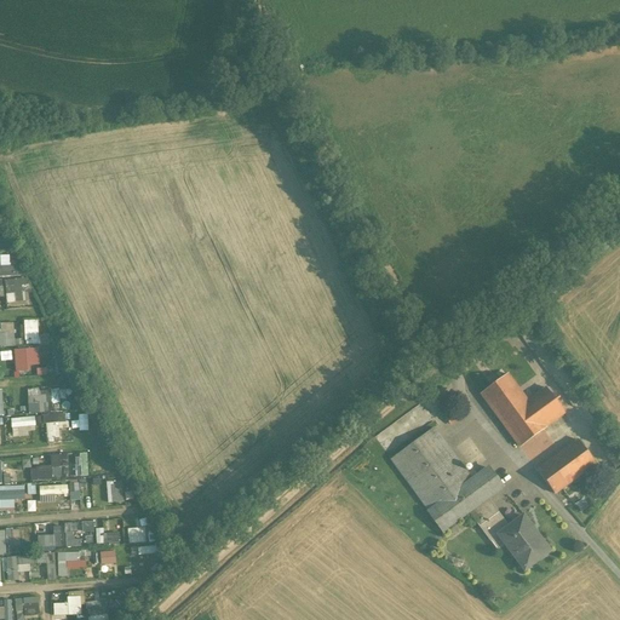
[(0,250),(0,292),(5,292),(6,303),(23,302),(22,283),(24,283),(23,265),(11,265),(10,253),(1,254),(0,250)]
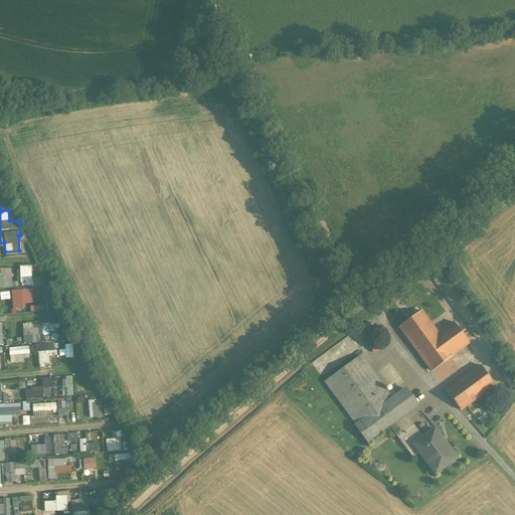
[(32,284),(32,266),(20,266),(21,285),(32,284)]
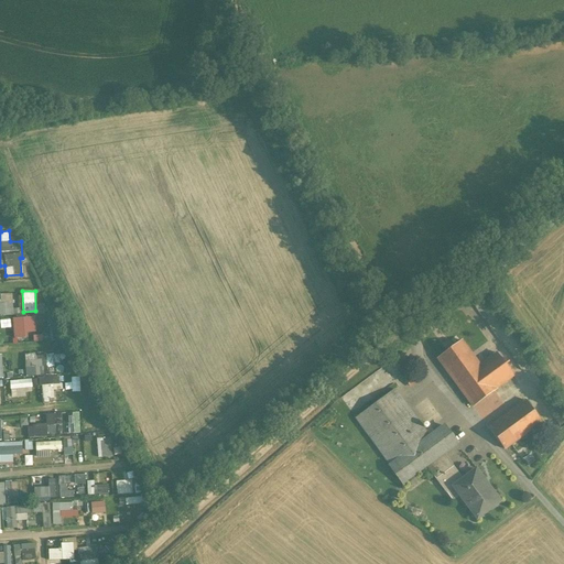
[(13,293),(1,294),(1,302),(0,302),(0,315),(14,314),(13,293)]
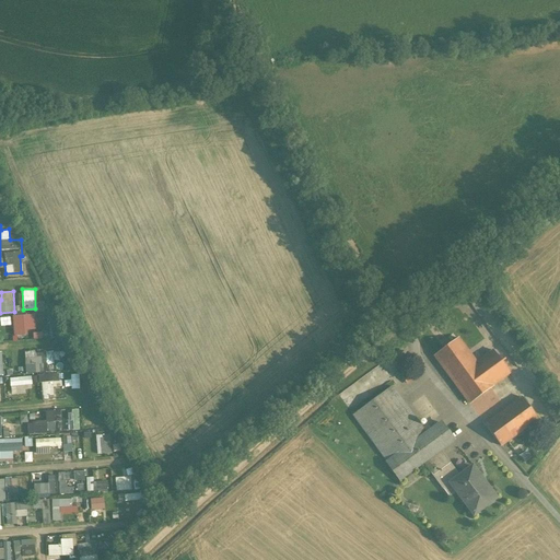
[(14,336),(27,335),(27,330),(36,329),(35,314),(12,315),(14,336)]
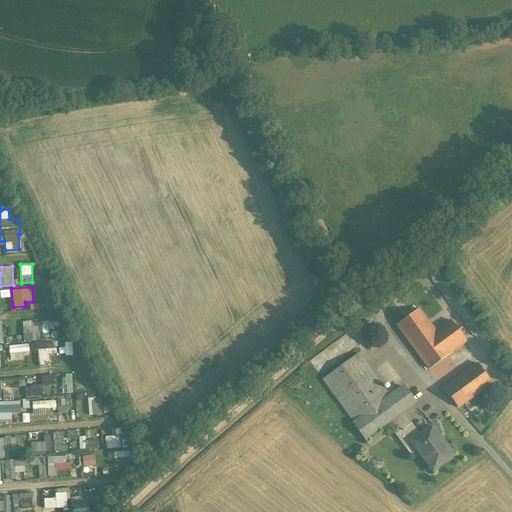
[(440,325),(433,329),(419,309),(397,325),(429,369),(451,353),(451,352),(466,341),(451,321),(442,327),(440,325)]
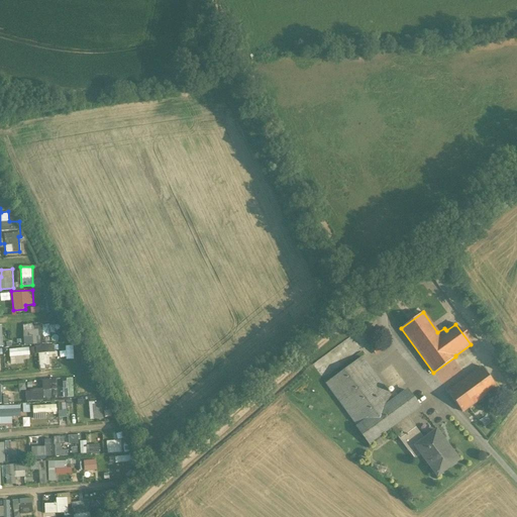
[(26,343),(49,341),(48,332),(57,331),(57,323),(25,325),(26,343)]
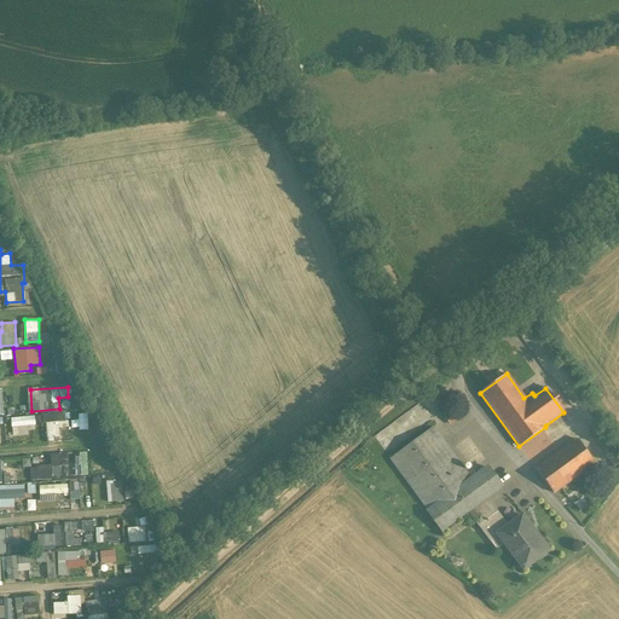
[(456,409),(445,417),(451,426),(462,417),(456,409)]
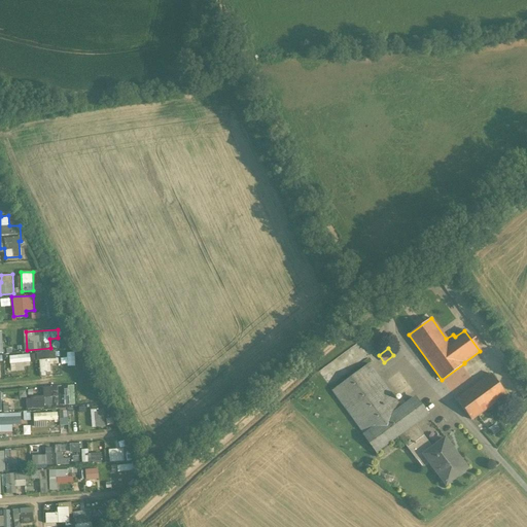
[(39,374),(51,373),(50,365),(60,364),(59,351),(38,352),(39,374)]
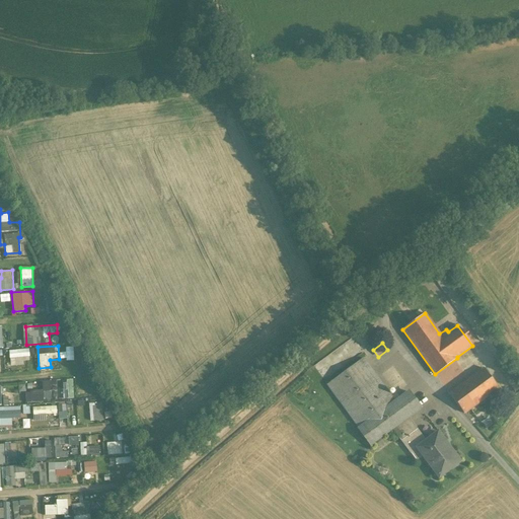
[(24,364),(33,364),(33,349),(24,349),(24,364)]
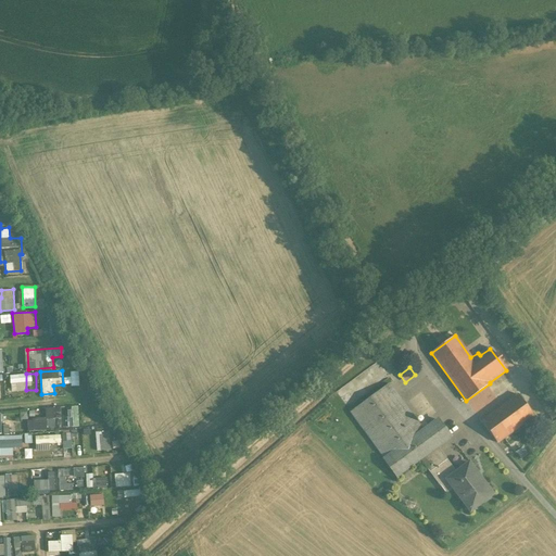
[(422,430),(389,384),(351,413),(397,476),(420,459),(437,446),(450,438),(437,420),(422,430)]
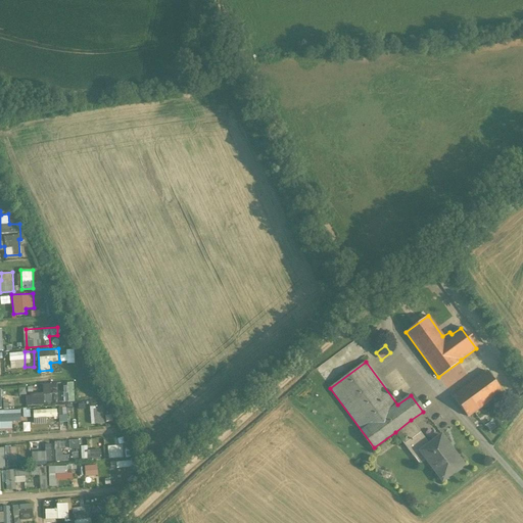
[(487,372),(453,397),(468,417),(502,391),(487,372)]
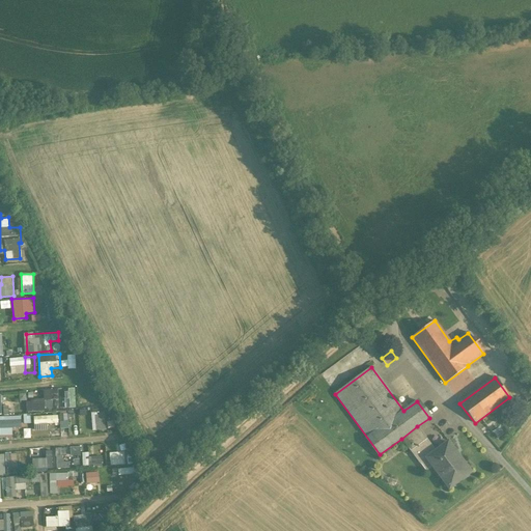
[(27,400),(27,411),(59,409),(58,388),(44,389),(44,398),(33,399),(33,392),(21,393),(21,401),(27,400)]
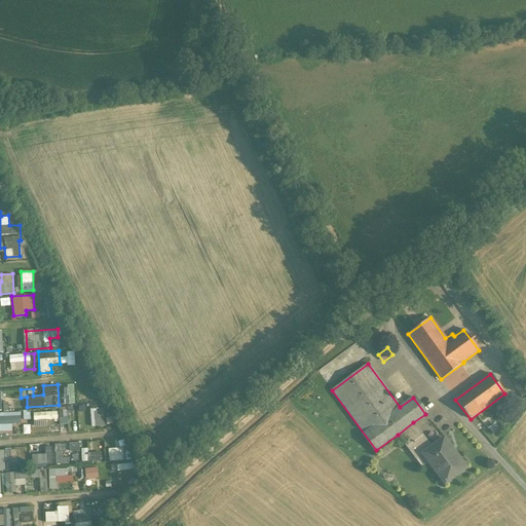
[(75,403),(74,384),(65,384),(66,404),(75,403)]
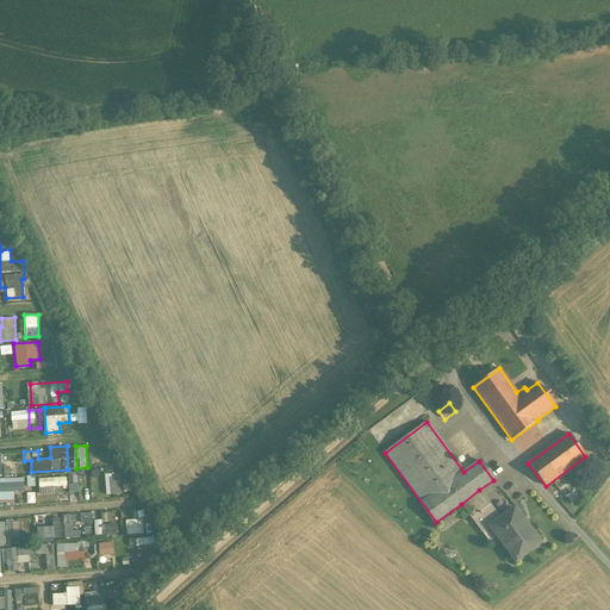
[(120,472),(105,473),(106,495),(123,493),(120,472)]
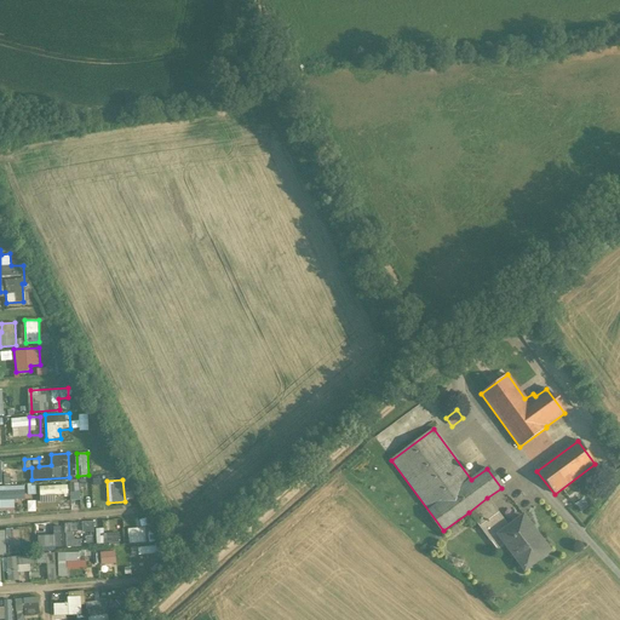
[(487,498),(469,512),(478,527),(498,512),(487,498)]
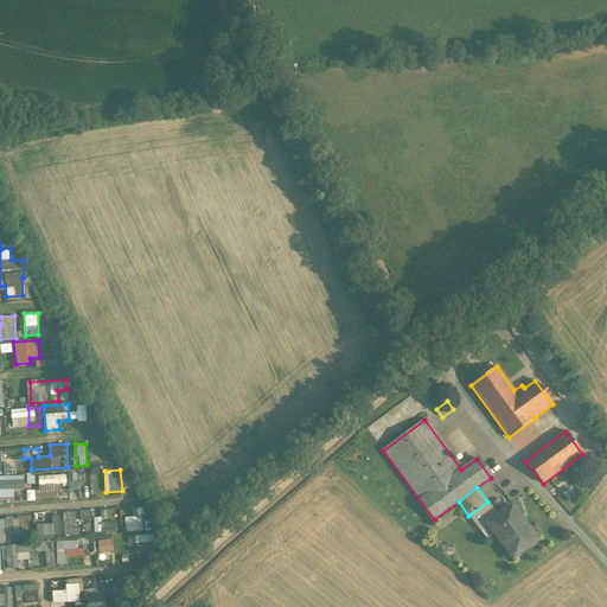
[(498,516),(487,502),(468,516),(480,530),(489,524),(496,535),(499,532),(508,543),(504,545),(513,557),(537,540),(512,506),(498,516)]
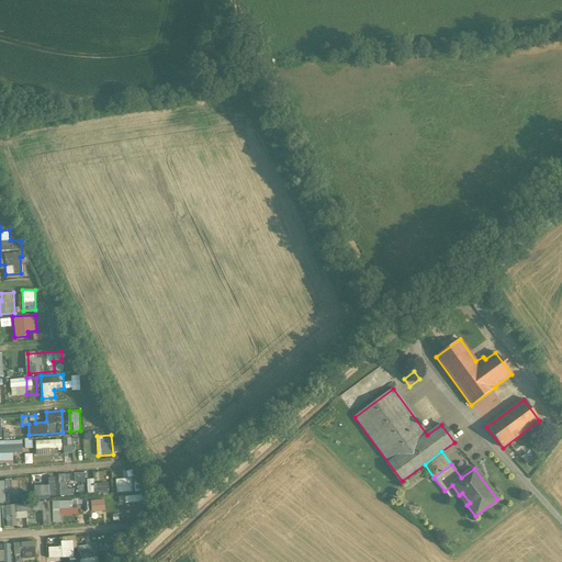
[(85,472),(75,473),(76,482),(86,481),(85,472)]
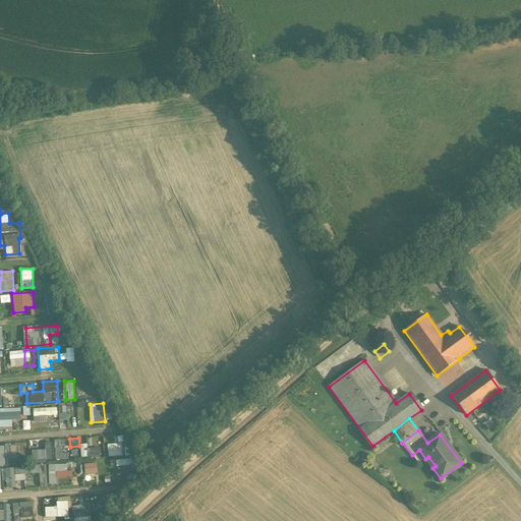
[(52,460),(51,443),(45,443),(46,450),(32,450),(33,461),(52,460)]
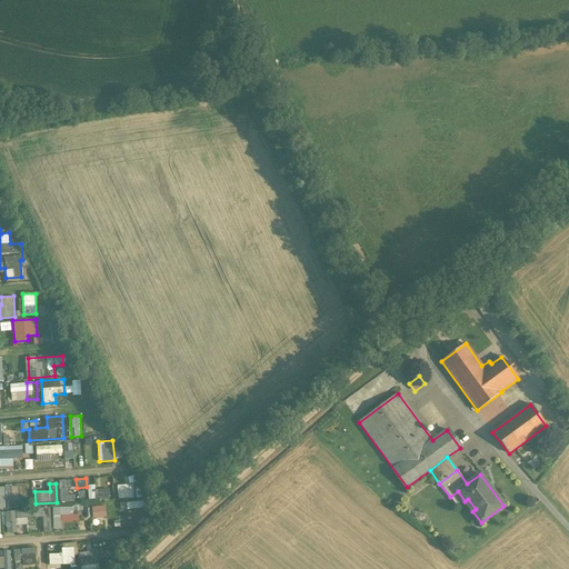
[(133,483),(118,485),(118,499),(135,498),(133,483)]
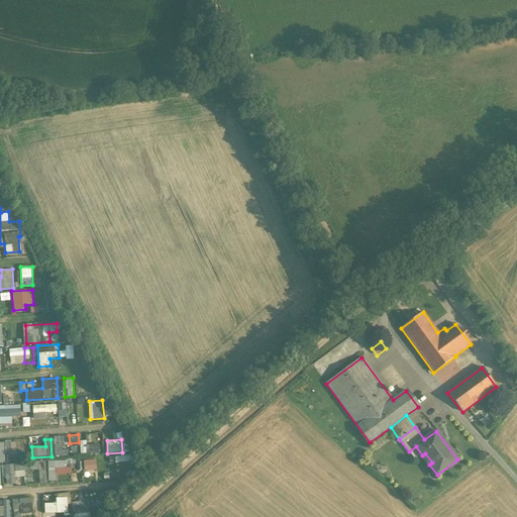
[(4,442),(7,456),(18,454),(16,440),(4,442)]
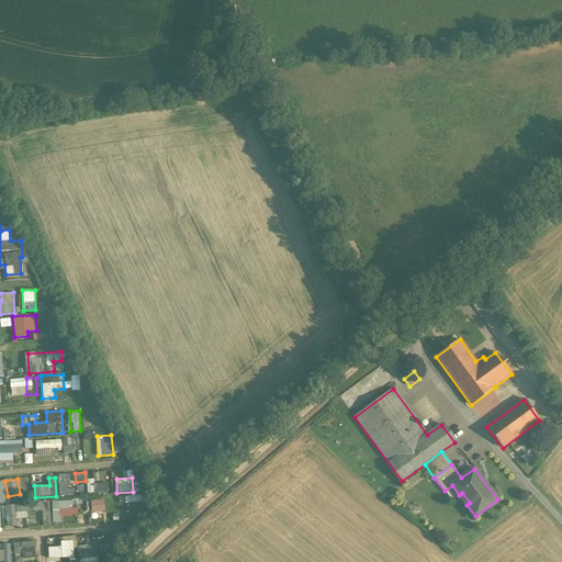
[(108,482),(94,483),(94,479),(87,479),(88,493),(109,492),(108,482)]
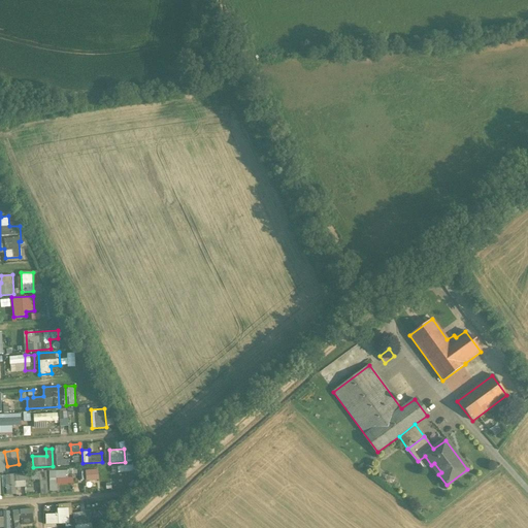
[(56,453),(57,465),(69,465),(69,459),(64,459),(63,453),(56,453)]
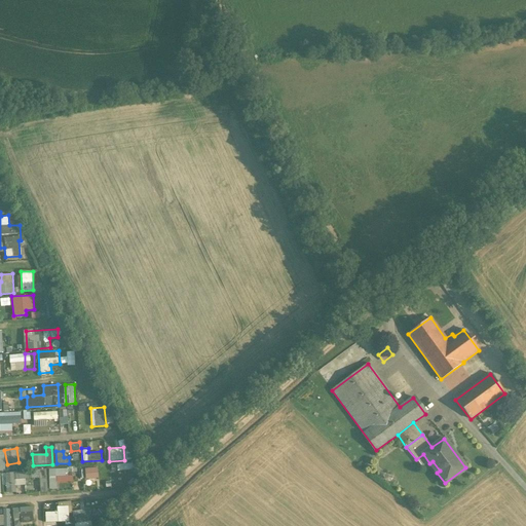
[(70,468),(49,468),(49,489),(57,489),(57,481),(70,481),(70,468)]
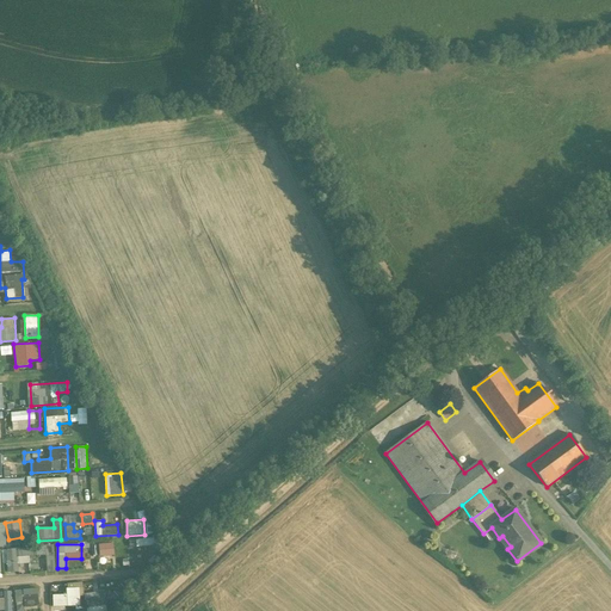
[(55,572),(54,547),(5,548),(6,573),(19,573),(19,565),(30,563),(30,555),(47,555),(48,572),(55,572)]
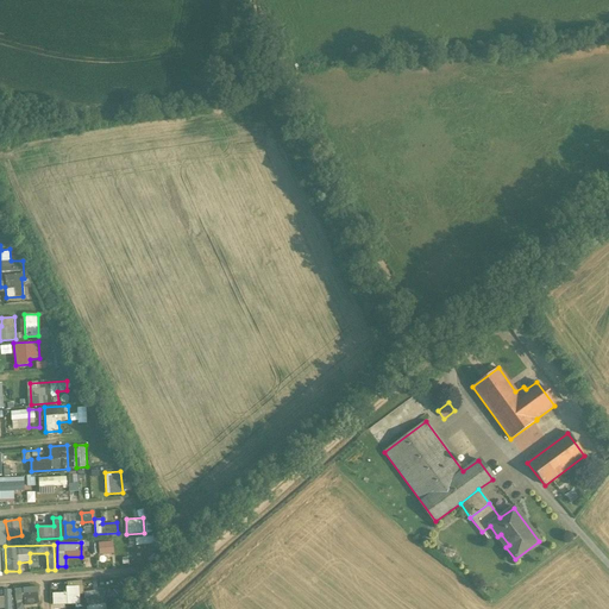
[(54,606),(82,603),(81,581),(66,582),(67,591),(52,592),(54,606)]
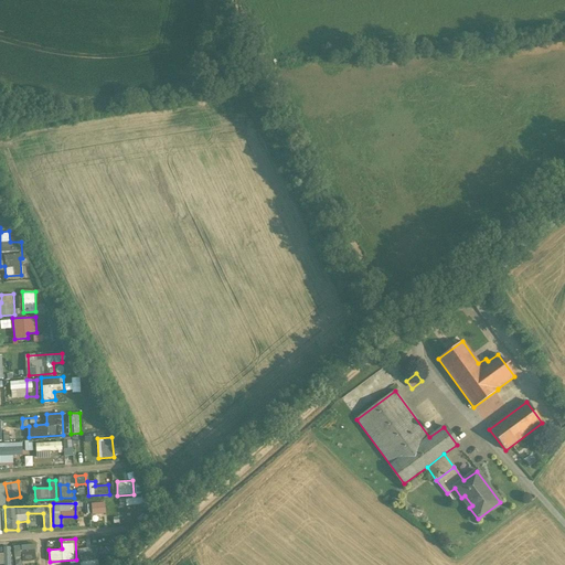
[(14,563),(36,562),(36,545),(13,545),(14,563)]
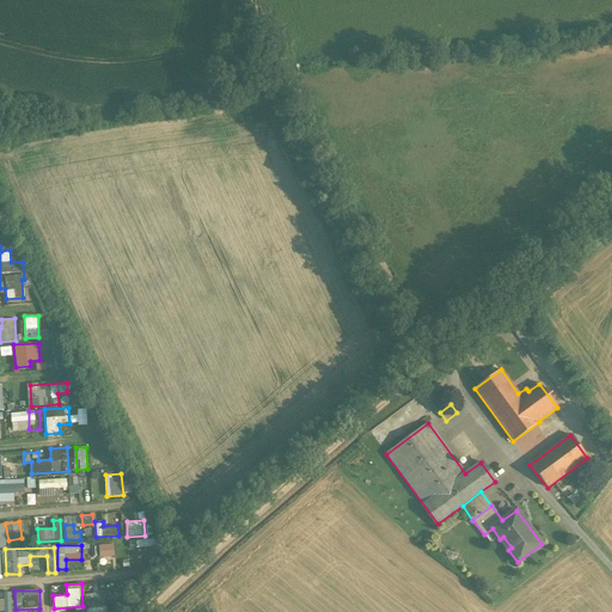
[(106,611),(105,592),(86,593),(87,611),(106,611)]
